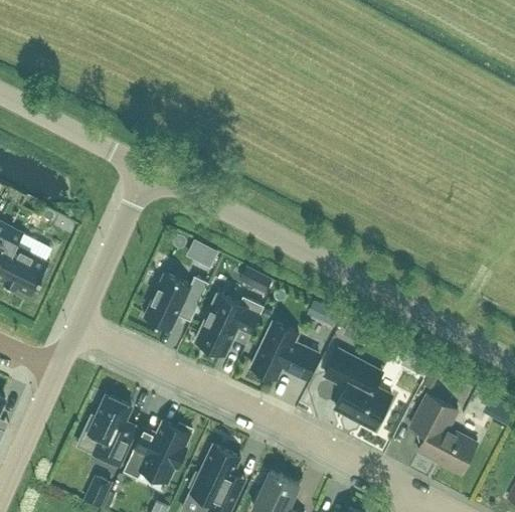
[(0,221),(0,280),(5,283),(4,284),(16,291),(17,289),(32,297),(34,293),(35,293),(40,282),(41,283),(43,279),(42,279),(48,268),(47,268),(49,264),(46,262),(52,248),(0,221)]
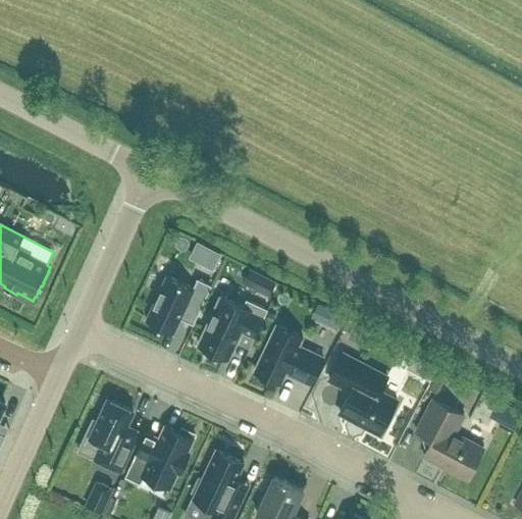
[(220,255),(211,251),(204,265),(213,270),(220,255)]
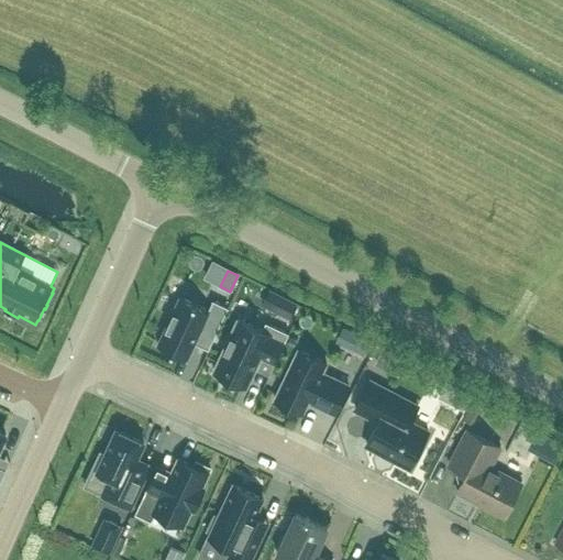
[(214,338),(228,309),(213,303),(208,313),(179,298),(157,347),(187,361),(201,331),(214,338)]
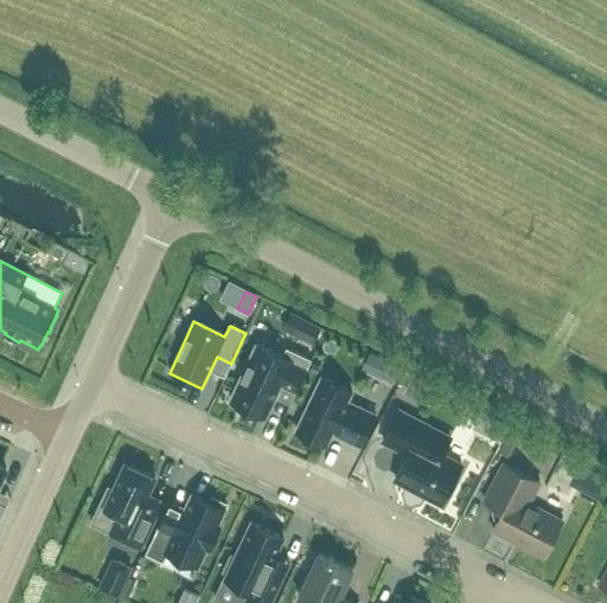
[(296,393),(312,361),(287,350),(282,358),(256,346),(230,402),(235,404),(232,408),(248,415),(250,411),(266,418),(281,386),(296,393)]
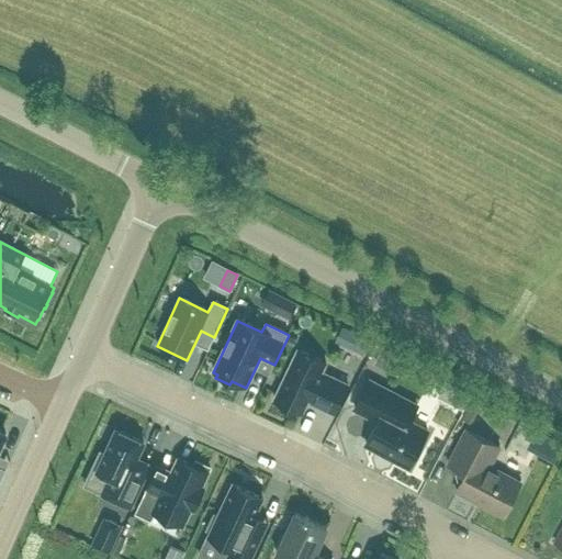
[(404,361),(383,350),(375,364),(397,376),(404,361)]
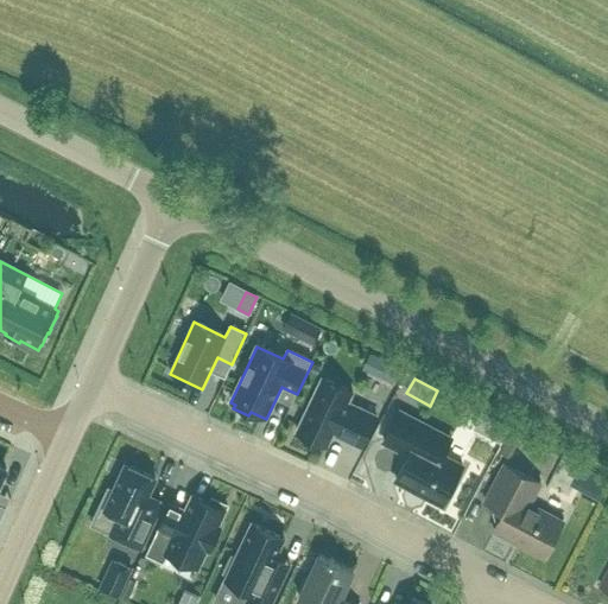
[(327,449),(335,433),(342,437),(341,439),(362,449),(377,418),(348,405),(353,394),(323,380),(297,434),(327,449)]
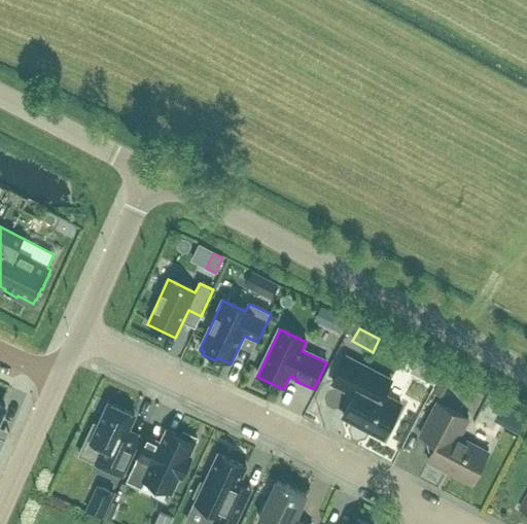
[(384,440),(400,406),(384,397),(391,383),(345,358),(331,385),(353,396),(343,419),(384,440)]
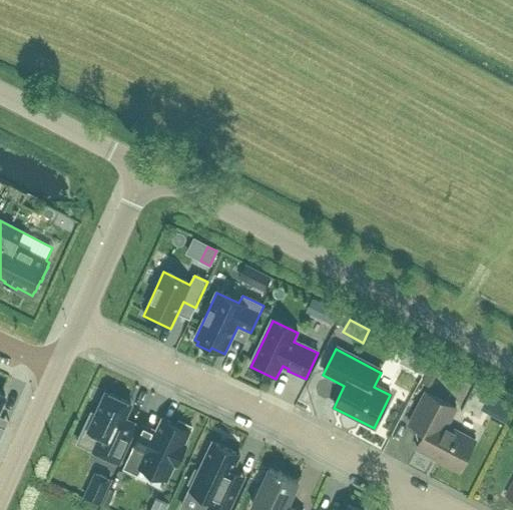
[(428,361),(425,359),(406,350),(399,363),(421,375),(428,361)]
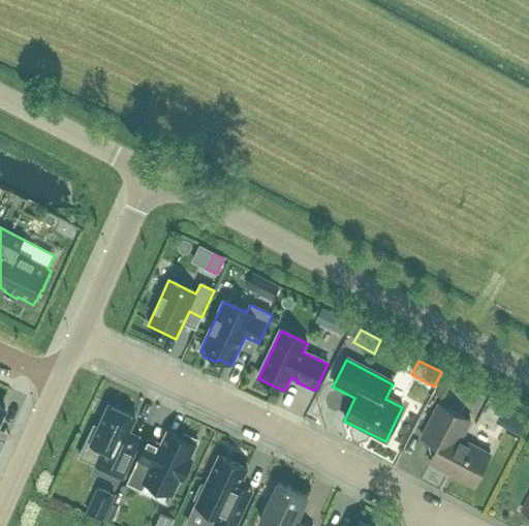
[(237,396),(241,385),(226,379),(221,390),(237,396)]
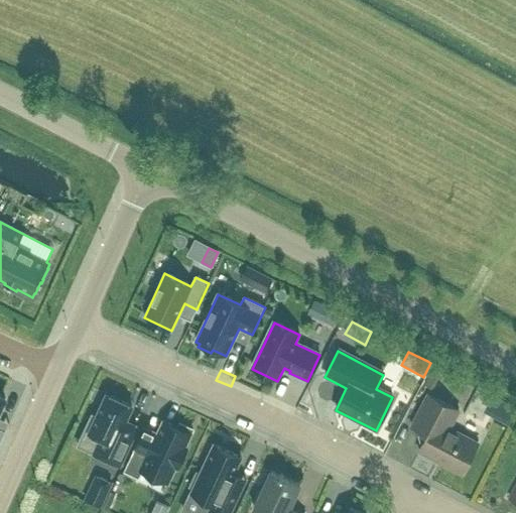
[(131,407),(107,396),(97,418),(92,416),(85,431),(101,438),(94,455),(119,466),(132,438),(119,432),(131,407)]
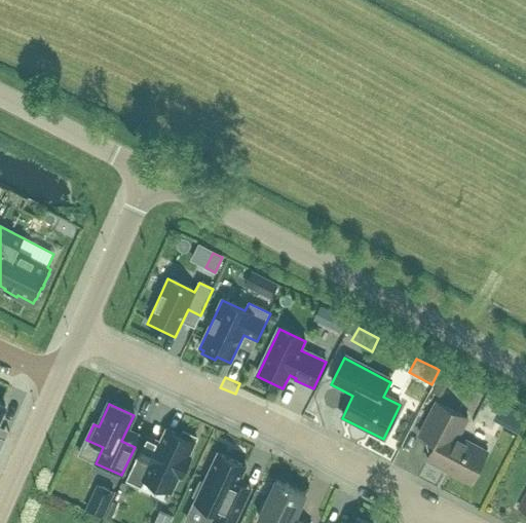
[(470,484),(485,454),(451,436),(460,418),(437,406),(421,436),(437,444),(427,461),(470,484)]
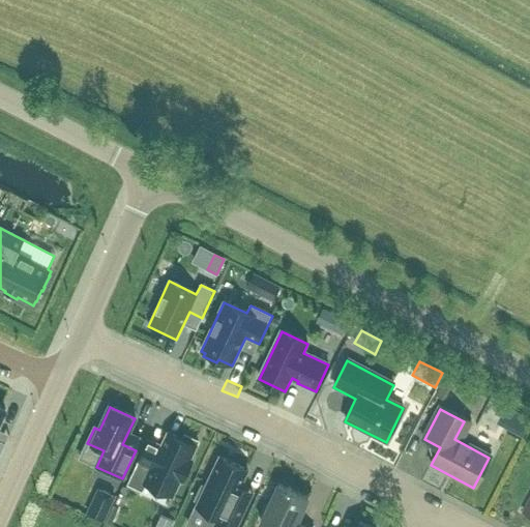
[(529,421),(529,420),(522,416),(513,431),(523,436),(529,421)]
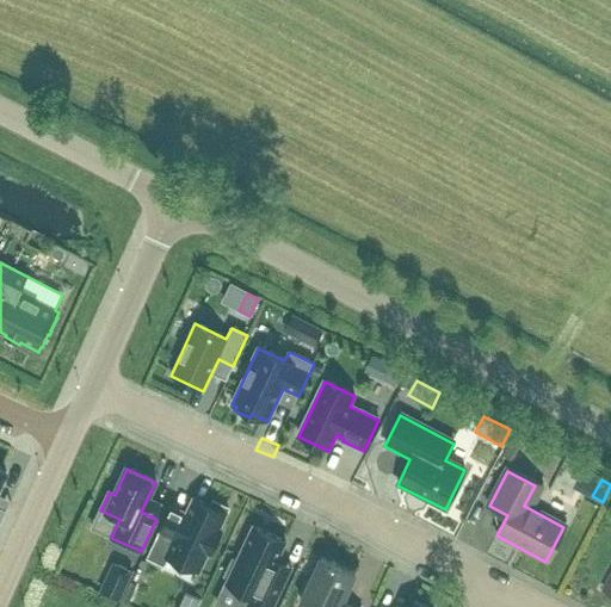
[(148,559),(164,567),(168,557),(199,573),(208,553),(210,556),(222,531),(218,530),(228,509),(213,502),(210,507),(193,500),(181,525),(167,518),(148,559)]
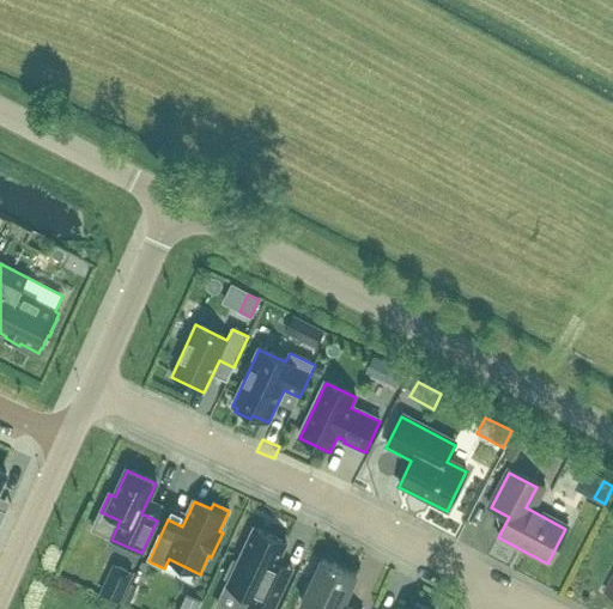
[(234,562),(225,579),(229,582),(228,585),(246,595),(238,608),(273,608),(292,571),(277,564),(286,544),(254,529),(237,565),(234,562)]
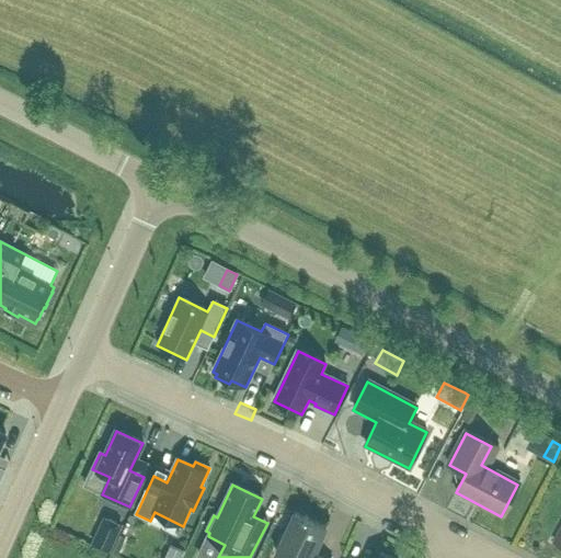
[(327,528),(294,514),(292,520),(290,519),(286,528),(287,530),(276,555),(282,557),(318,557),(315,556),(327,528)]
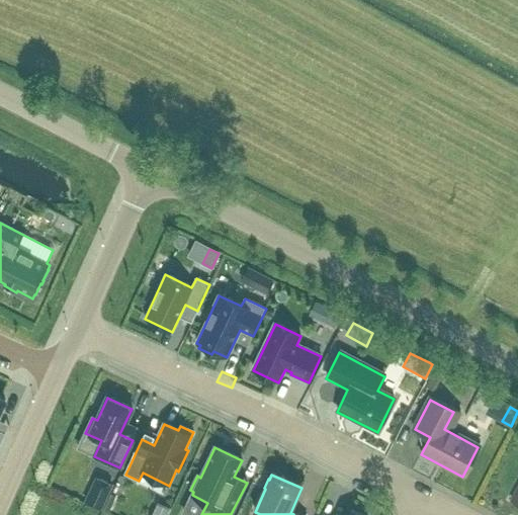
[(85,500),(101,508),(111,487),(95,479),(85,500)]
